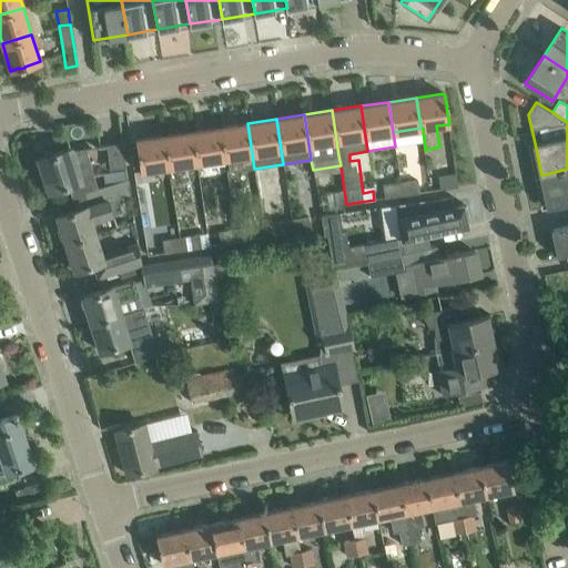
[(254,169),(247,123),(220,128),(224,159),(226,159),(229,172),(254,169)]
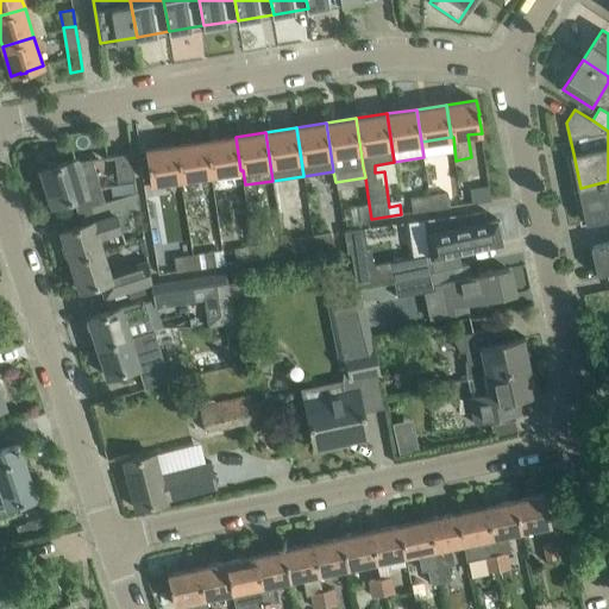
[(240,170),(236,137),(206,142),(211,175),(240,170)]
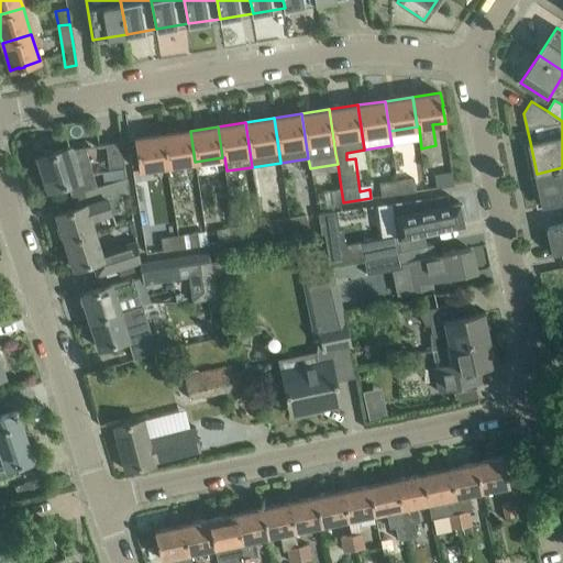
[(169,177),(173,202),(200,199),(197,174),(195,162),(190,131),(162,134),(166,165),(167,165),(169,177)]
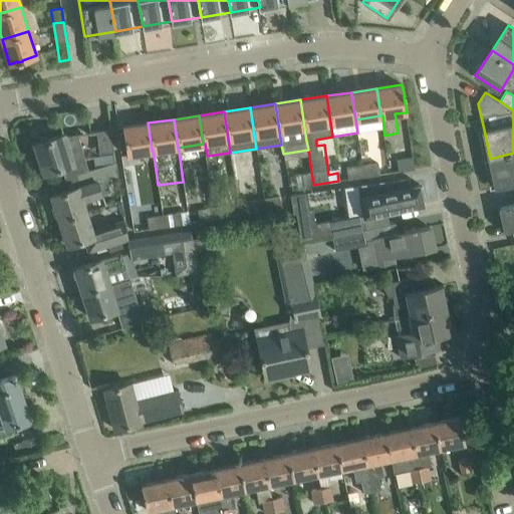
[(148,122),(122,126),(126,155),(152,151),(148,122)]
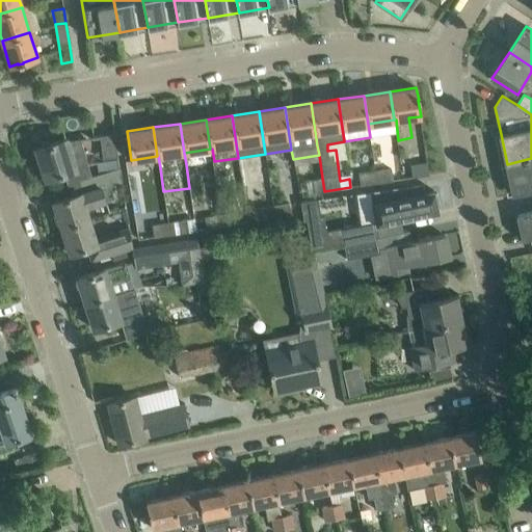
[(100,135),(102,149),(103,158),(97,159),(100,174),(120,167),(114,133),(100,135)]
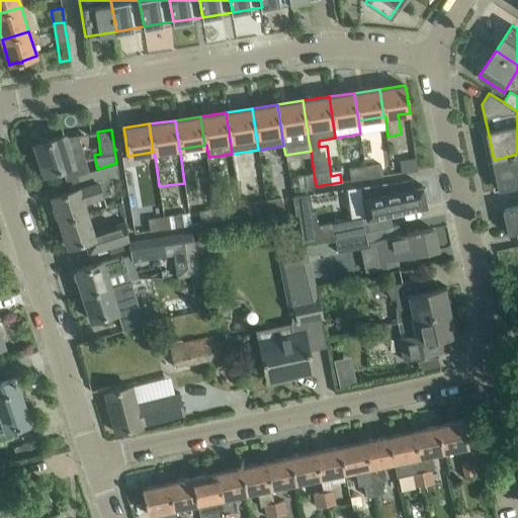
[(45,174),(54,171),(62,169),(65,179),(75,176),(84,173),(89,171),(77,135),(64,137),(64,135),(34,144),(45,174)]
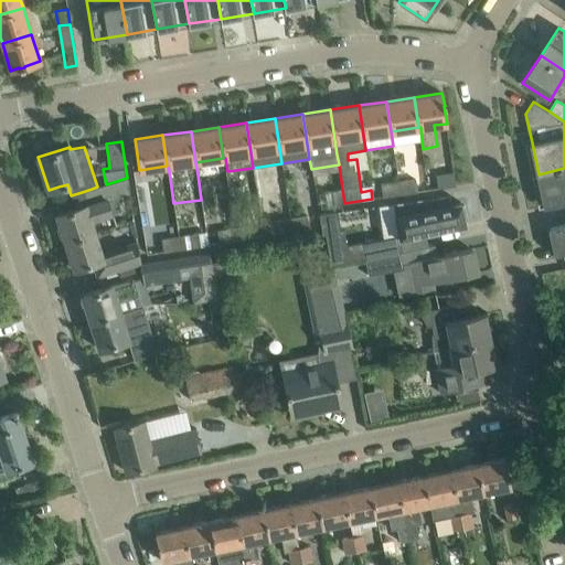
[(369,172),(372,189),(381,188),(382,196),(401,194),(398,181),(397,168),(369,172)]
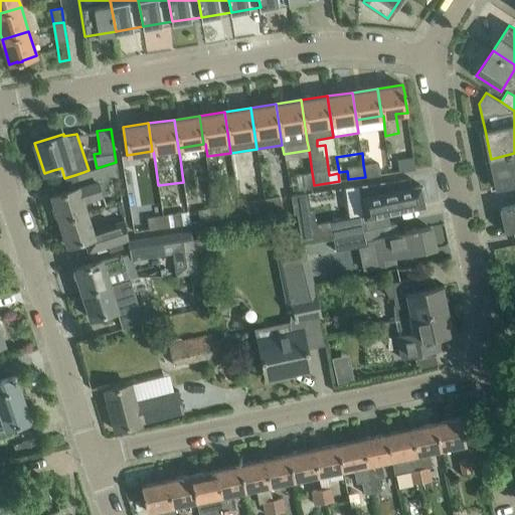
[(514,153),(491,159),(498,188),(514,184),(514,153)]
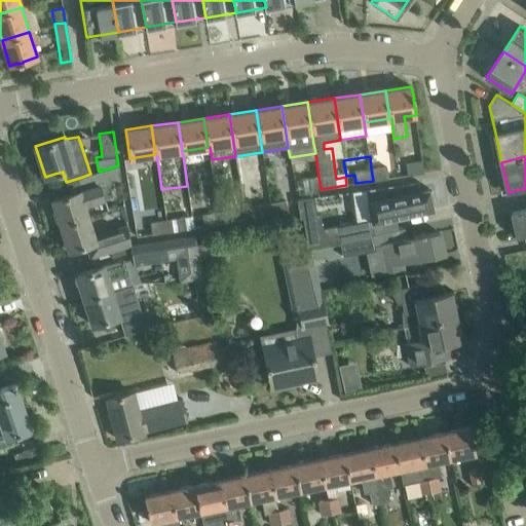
[(422,161),(406,163),(407,175),(423,173),(422,161)]
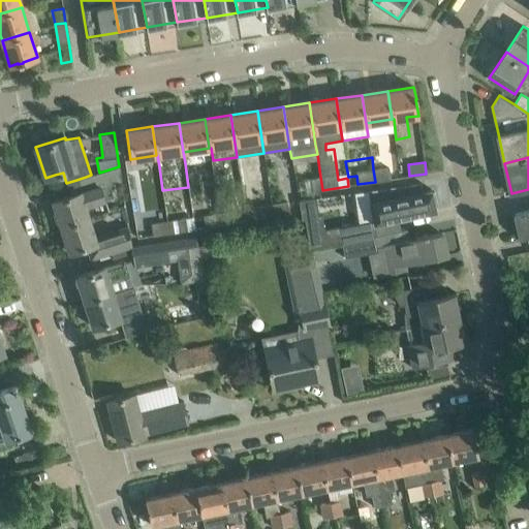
[(76,180),(81,191),(53,200),(60,226),(89,218),(85,207),(104,200),(100,186),(121,181),(119,166),(99,173),(91,175),(86,177),(76,180)]
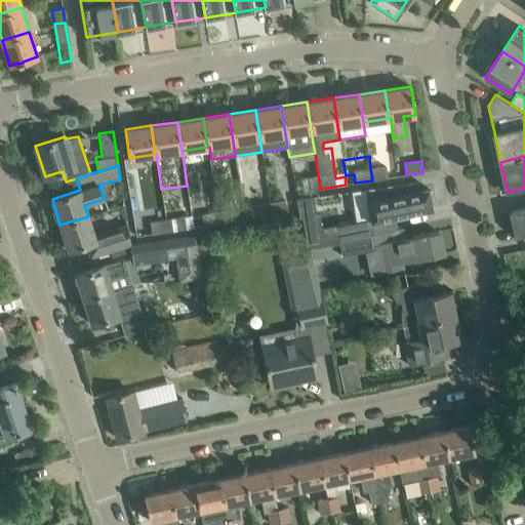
[(387,166),(370,168),(372,180),(388,177),(387,166)]
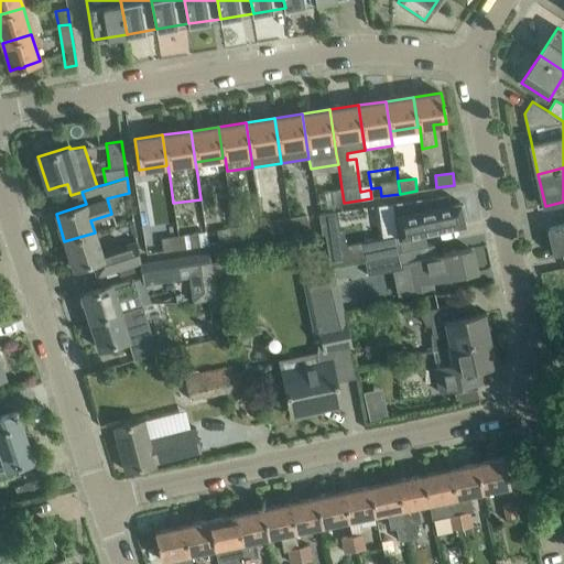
[(344,203),(342,188),(325,191),(327,205),(344,203)]
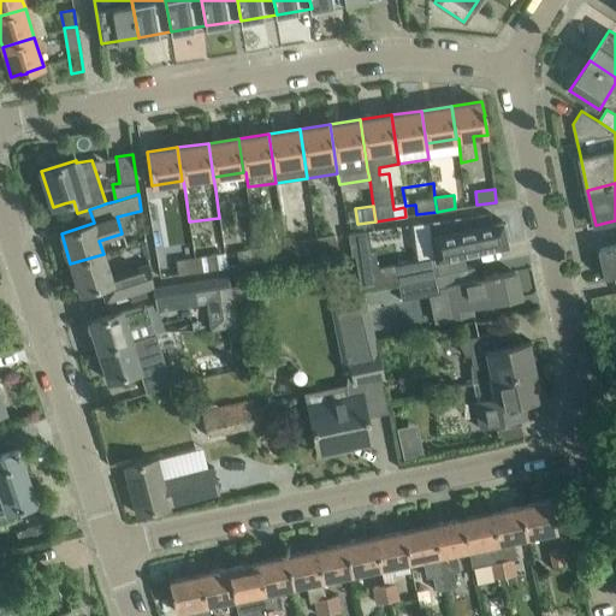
[(505,240),(509,240),(507,224),(503,225),(502,220),(498,220),(498,221),(492,223),(490,215),(491,214),(490,212),(486,213),(458,218),(432,221),(431,221),(426,221),(436,260),(438,260),(438,259),(439,259),(457,255),(463,254),(466,254),(466,249),(475,248),(475,252),(479,250),(478,250),(503,244),(504,246),(507,244),(505,240)]
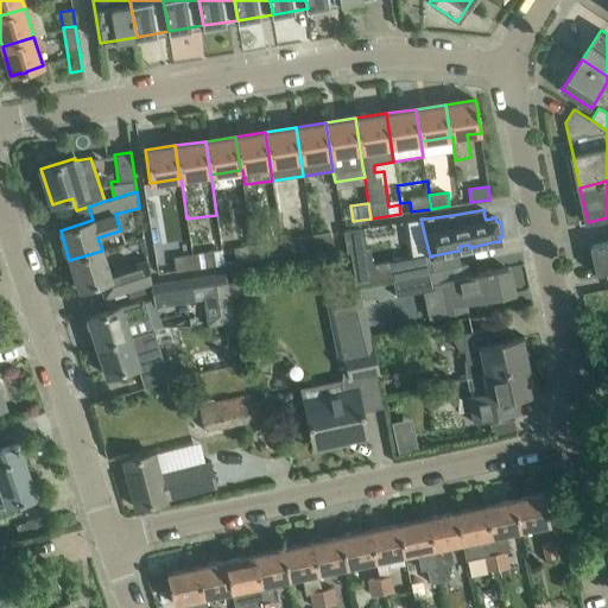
[(314,248),(333,246),(331,230),(311,234),(314,248)]
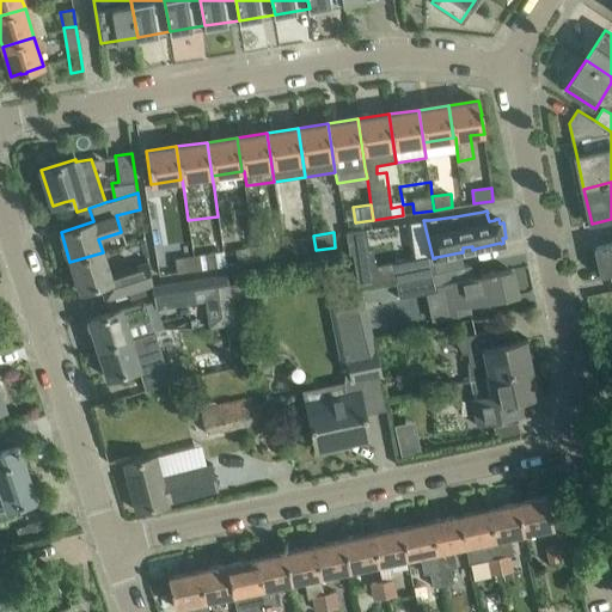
[(316,250),(313,236),(285,240),(287,255),(316,250)]
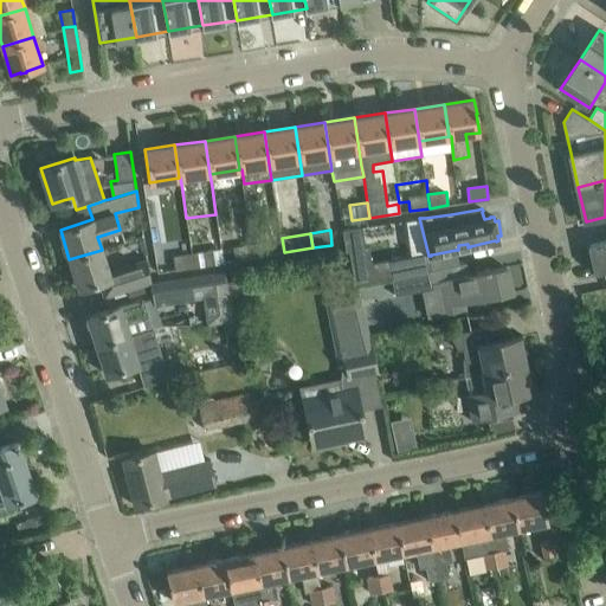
[(253,257),(272,255),(270,240),(251,244),(253,257)]
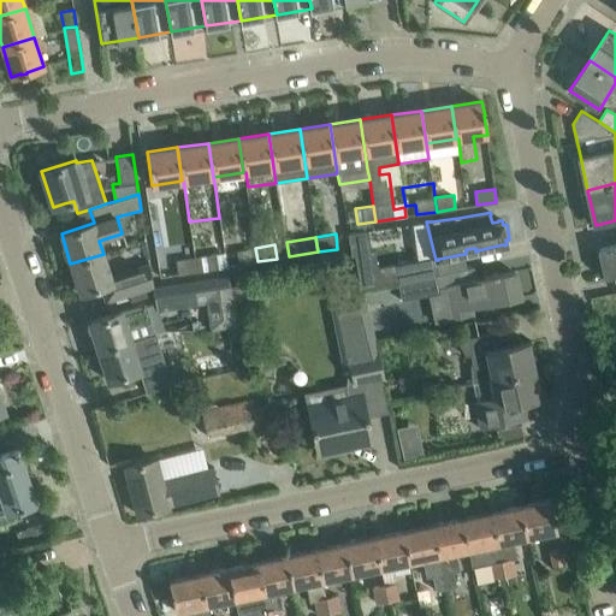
[(615,244),(600,249),(606,278),(615,274),(615,244)]
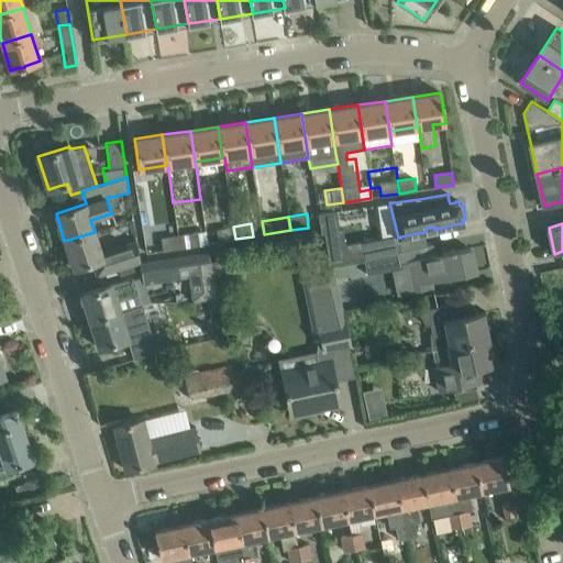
[(156,229),(157,239),(145,240),(147,253),(179,247),(177,235),(175,235),(174,227),(156,229)]
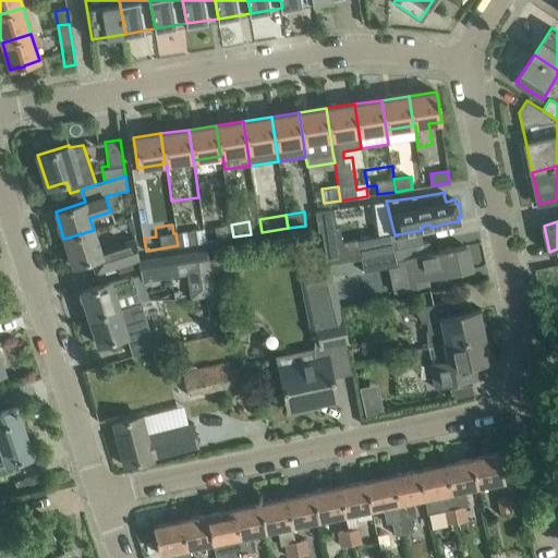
[(233,237),(231,225),(216,227),(204,229),(205,241),(233,237)]
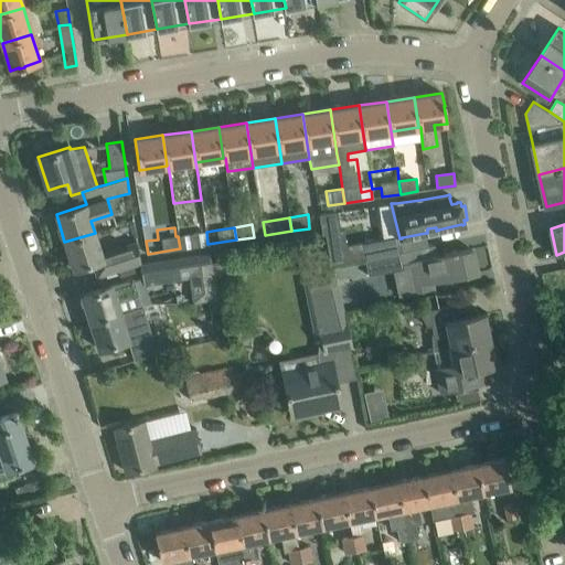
[(180,248),(208,244),(206,232),(178,236),(180,248)]
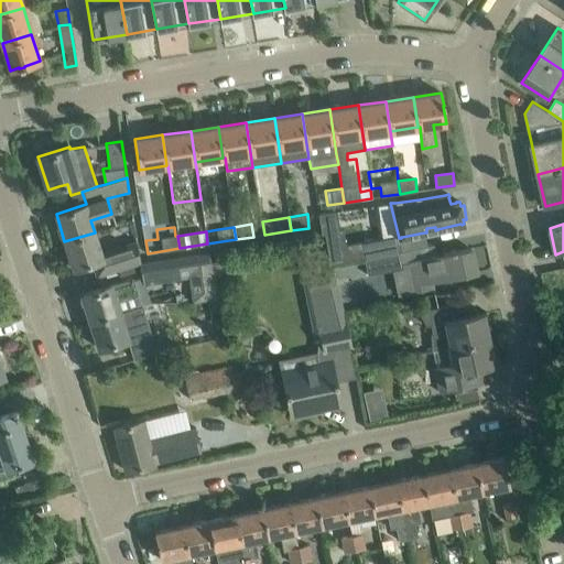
[(325,234),(328,252),(332,267),(366,260),(400,253),(397,238),(344,249),(340,231),(325,234)]
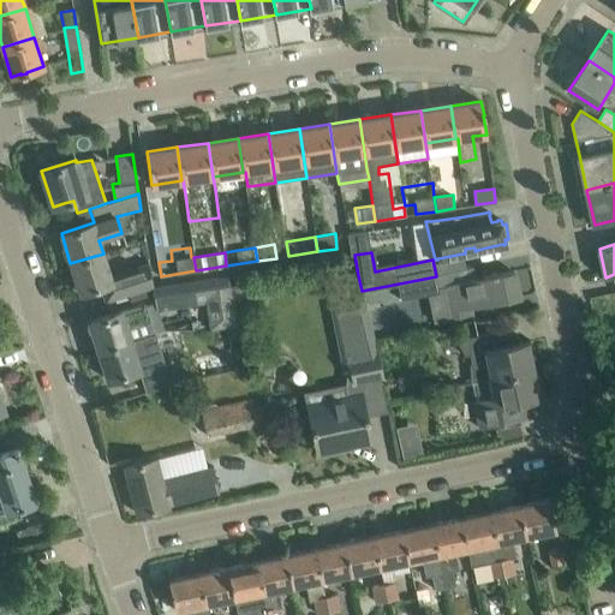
[(79,293),(91,290),(101,286),(106,300),(153,286),(149,262),(109,274),(103,254),(70,263),(79,293)]
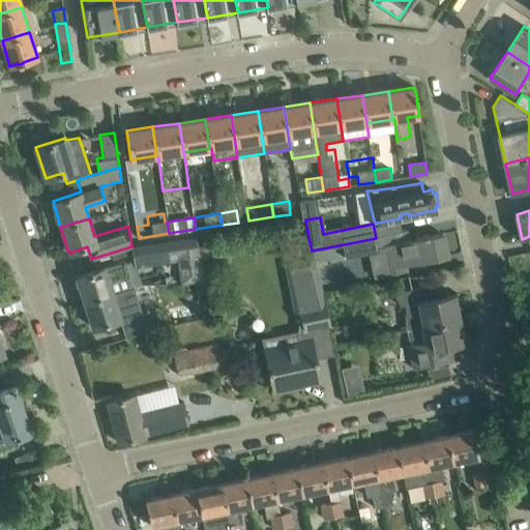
[(346,258),(386,249),(385,244),(408,239),(406,232),(376,238),(344,245),(346,258)]
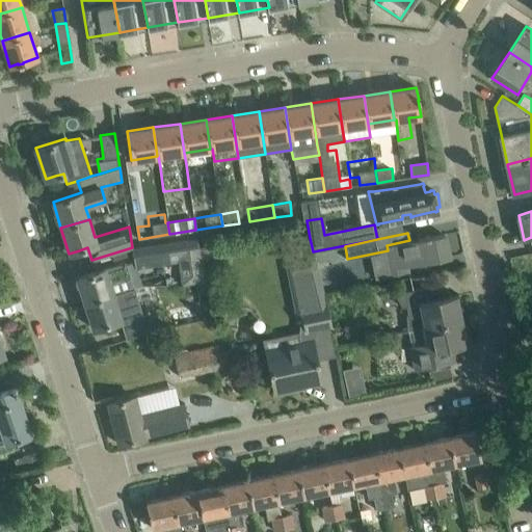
[(387,245),(388,250),(393,275),(410,272),(408,265),(426,261),(447,257),(442,234),(432,236),(428,237),(428,235),(425,236),(425,237),(409,240),(387,245)]
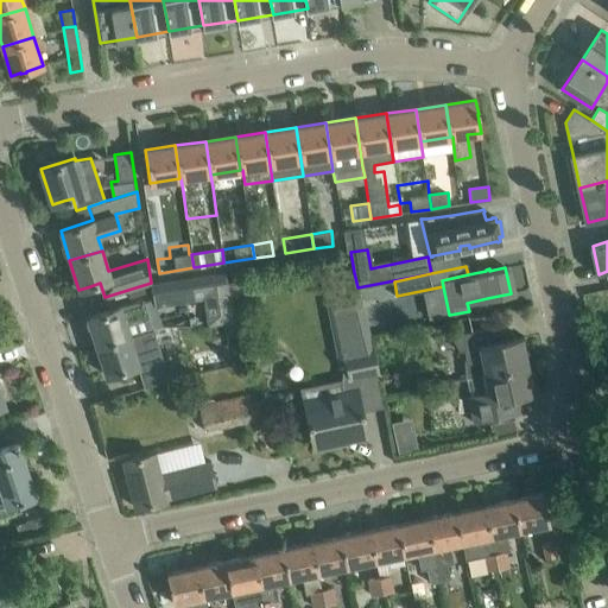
[(203,301),(207,327),(236,322),(228,272),(152,283),(154,309),(203,301)]
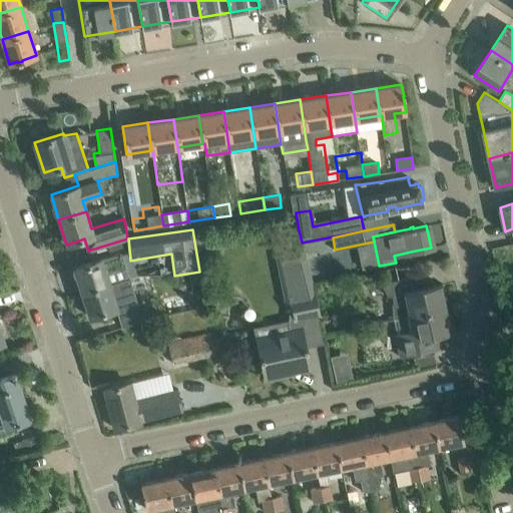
[(291,300),(295,319),(319,314),(315,294),(312,294),(303,251),(276,258),(285,301),(291,300)]
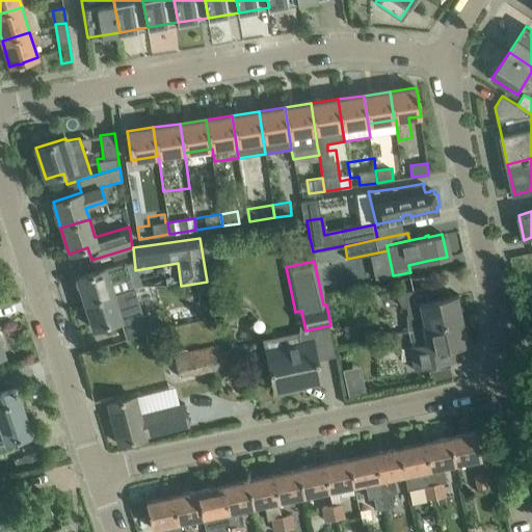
[(105,269),(105,268),(77,277),(85,303),(113,294),(113,295),(133,289),(125,263),(105,269)]
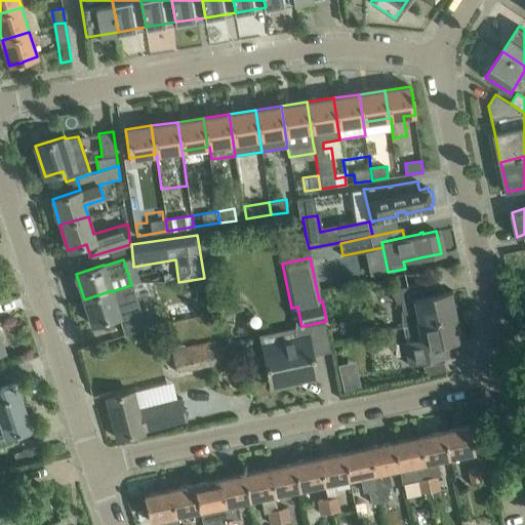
[(397,304),(401,303),(403,312),(415,309),(418,323),(418,324),(455,316),(450,291),(427,295),(423,282),(398,288),(391,292),(397,304)]
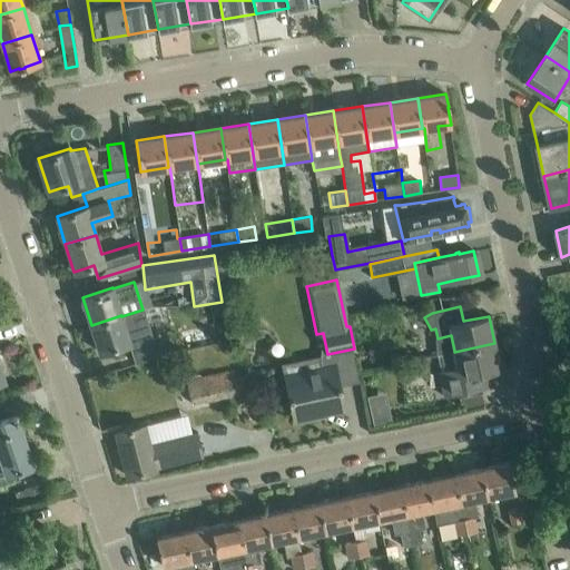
[(121,315),(91,325),(99,352),(129,343),(129,341),(150,334),(146,320),(125,326),(121,316),(121,315)]
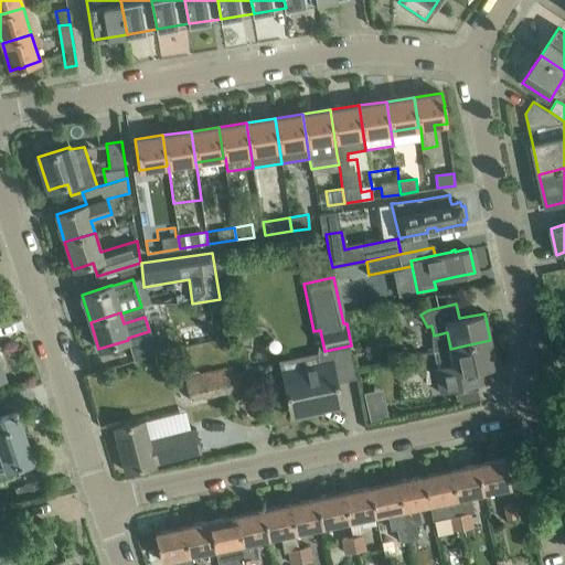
[(164,350),(199,342),(195,328),(160,336),(164,350)]
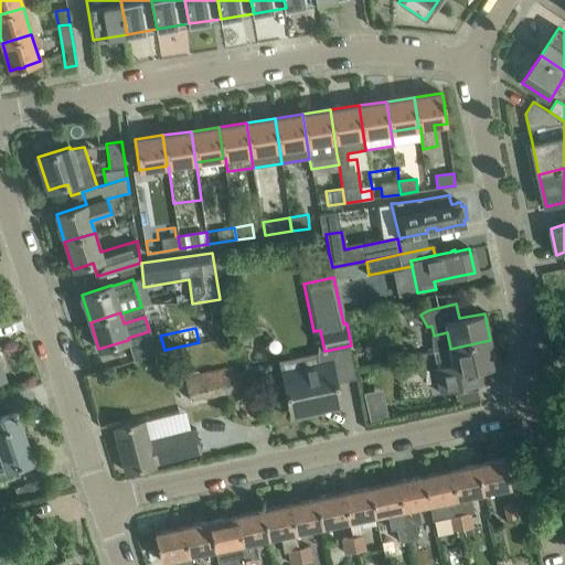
[(201,358),(227,353),(224,339),(198,344),(201,358)]
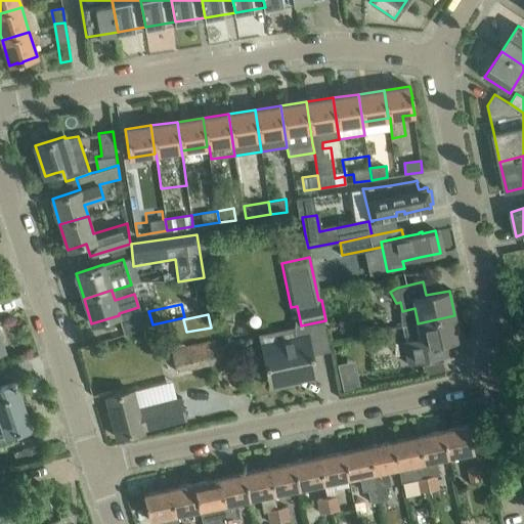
[(418,323),(418,322),(404,325),(412,363),(439,358),(436,345),(460,340),(454,315),(418,323)]
